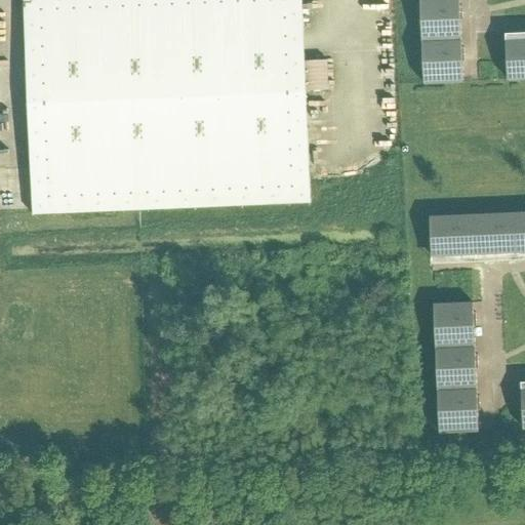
[(305,61),(301,0),(24,0),(33,214),(311,203),(306,91),(329,90),(328,61),(305,61)]
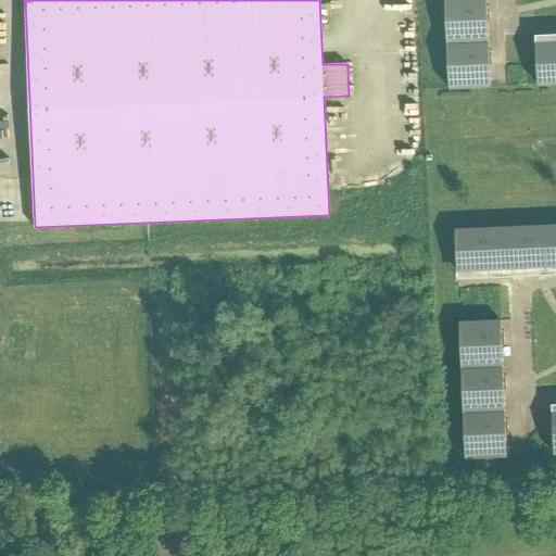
[(490,52),(489,22),(491,22),(490,8),(488,8),(488,0),(446,0),(451,90),(492,88),(491,66),(493,66),(492,52),(490,52)]
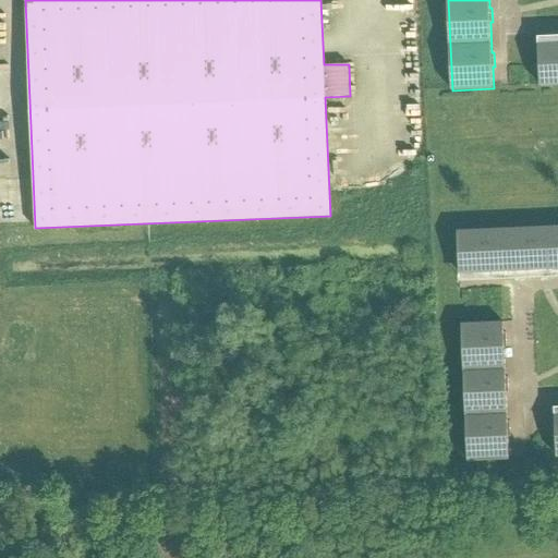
[(557,41),(549,41),(549,45),(538,45),(540,86),(557,85),(557,41)]
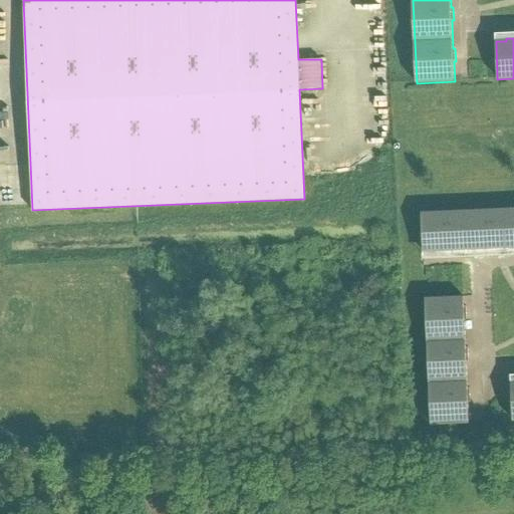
[(17,171),(0,171),(0,203),(18,203),(17,171)]
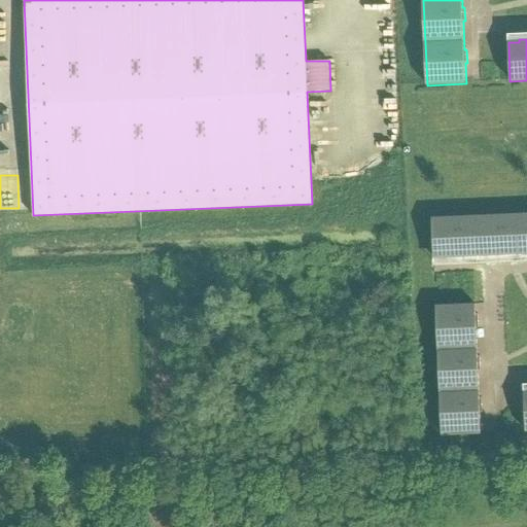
[(526,214),(432,218),(433,257),(444,257),(444,259),(458,258),(458,256),(486,255),(486,257),(499,256),(499,254),(526,253),(526,214)]
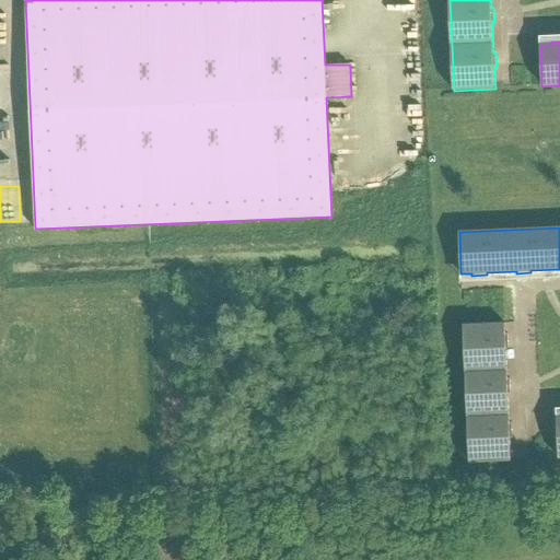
[(510,423),(508,394),(510,394),(510,378),(508,378),(506,349),(509,349),(508,334),(505,334),(505,324),(464,325),(469,462),(511,459),(510,438),(512,438),(512,423),(510,423)]
